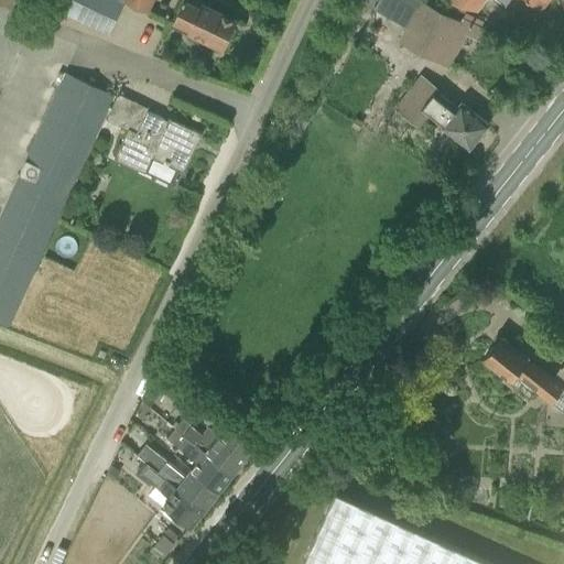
[(66,0),(62,12),(109,35),(125,3),(148,13),(152,0),(66,0)]
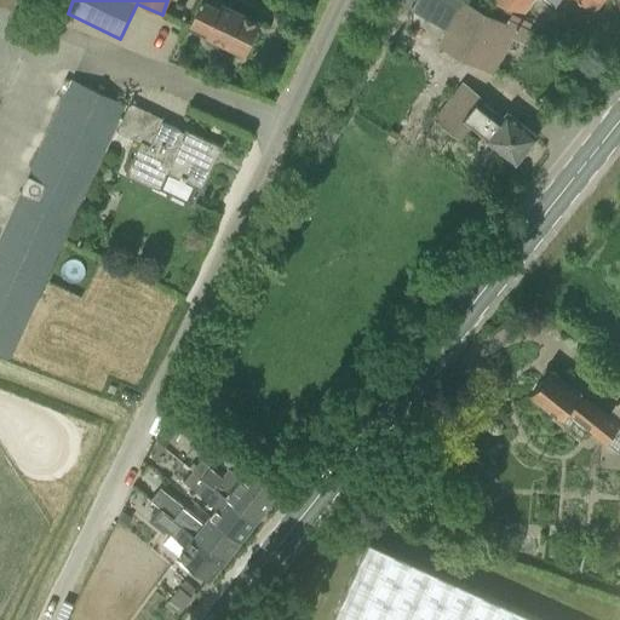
[(246,55),(260,23),(222,5),(219,7),(204,0),(201,0),(191,23),(208,32),(207,35),(246,55)]
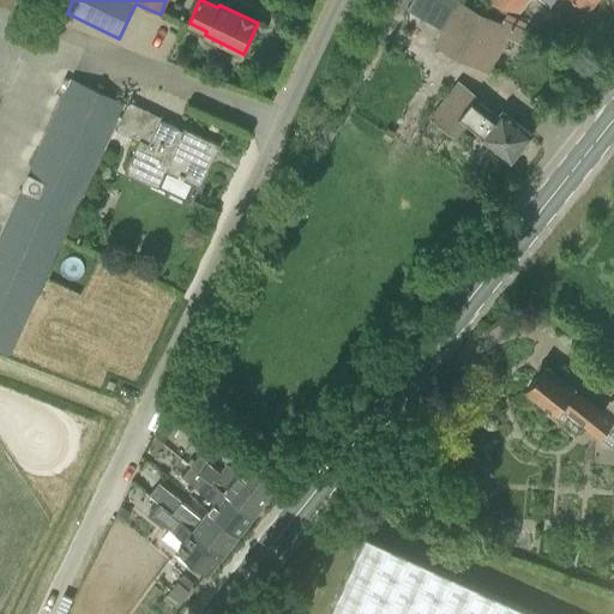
[(459,0),(427,0),(419,17),(441,28),(432,43),(489,73),(507,37),(523,46),(530,31),(504,18),(503,22),(459,0)]
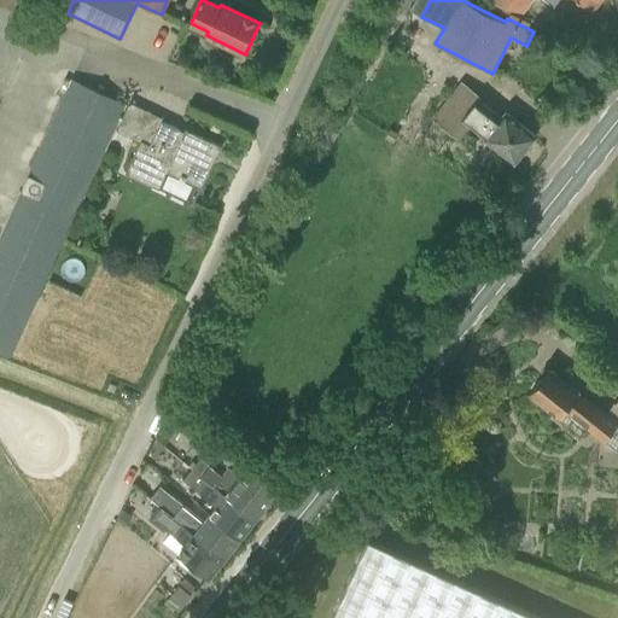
[(600,0),(489,0),(523,12),(531,0),(554,0),(555,1),(555,0),(579,0),(593,11),(600,0)]
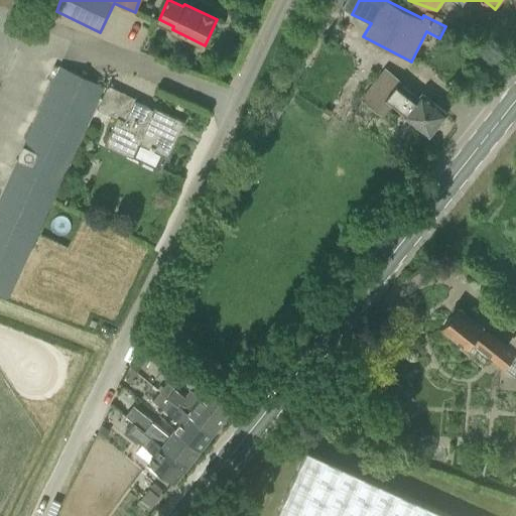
[(447,114),(443,111),(422,94),(418,99),(397,82),(399,80),(384,68),(360,99),(382,116),(390,105),(429,136),(447,114)]
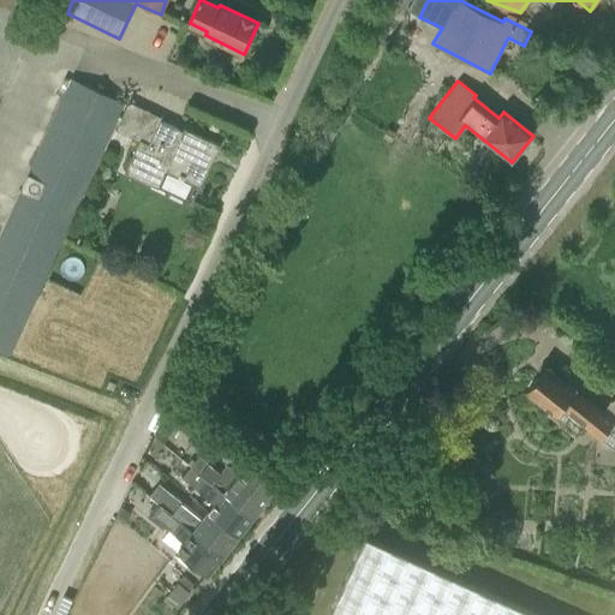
[(61,242),(124,105),(71,82),(0,237),(0,350),(10,354),(61,242)]
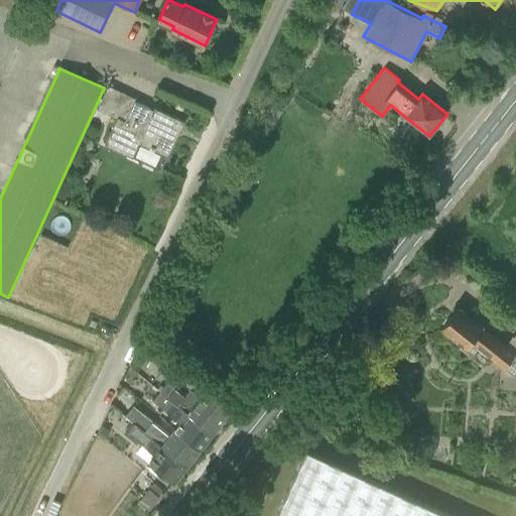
[(97,108),(112,116),(117,118),(105,143),(132,156),(139,142),(167,155),(183,123),(154,108),(153,110),(135,102),(136,100),(107,86),(97,108)]
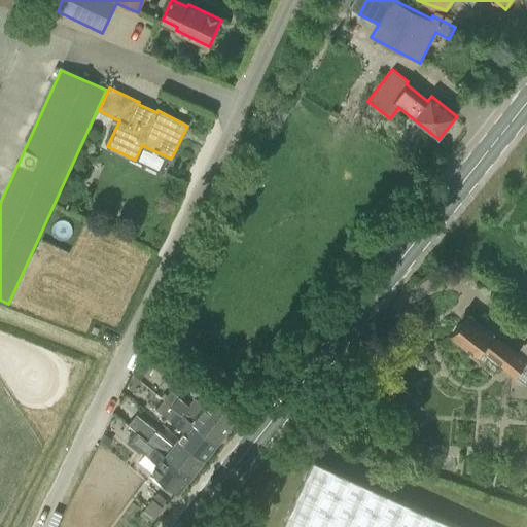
[(526,339),(517,352),(468,314),(452,336),(477,356),(482,350),(516,377),(526,384),(526,383),(526,339)]
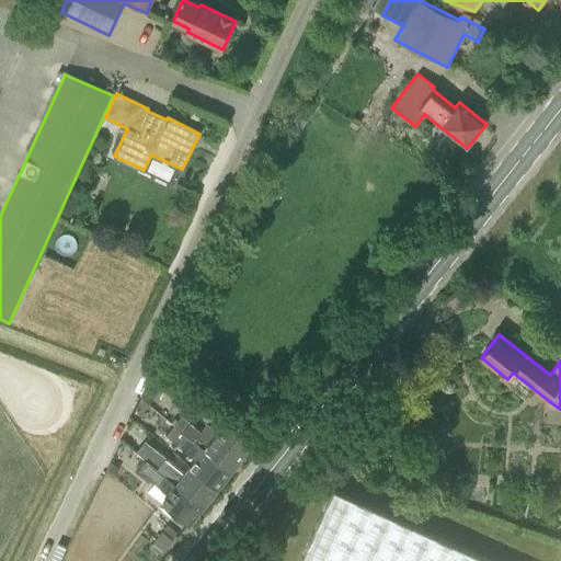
[(228,423),(220,433),(208,423),(202,432),(182,415),(174,426),(232,471),(254,443),(228,423)]
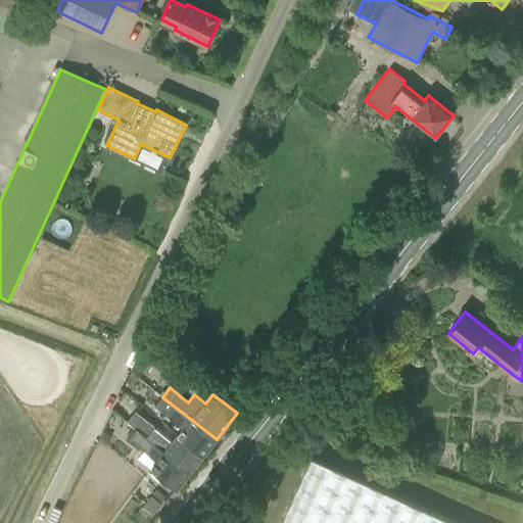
[(162,397),(155,407),(183,427),(177,434),(203,456),(217,439),(162,397)]
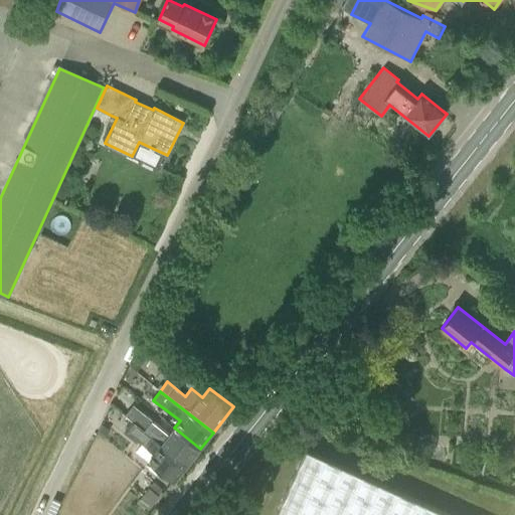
[(125,414),(135,422),(187,465),(200,449),(174,427),(168,434),(134,404),(125,414)]
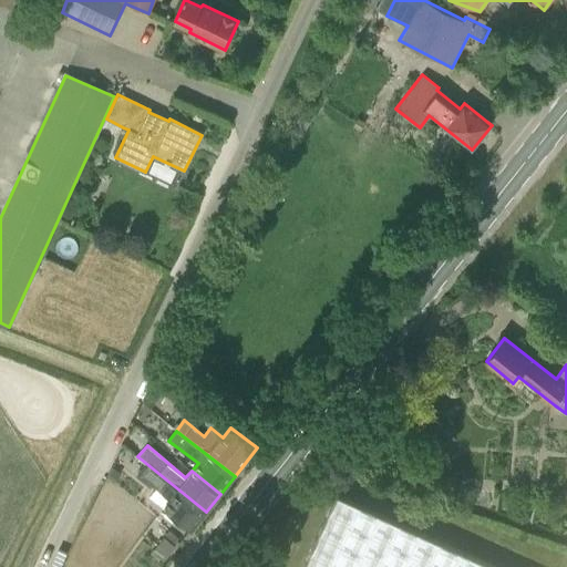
[(164,508),(192,531),(206,512),(148,465),(141,475),(171,500),(164,508)]
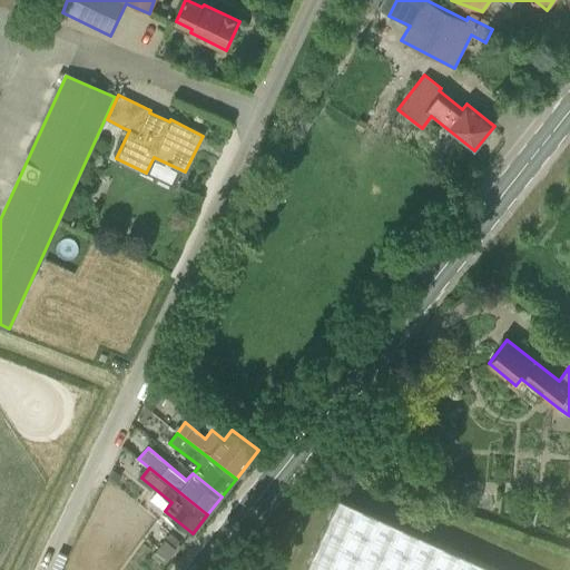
[(489,569),(335,500),(302,569),(489,569)]
